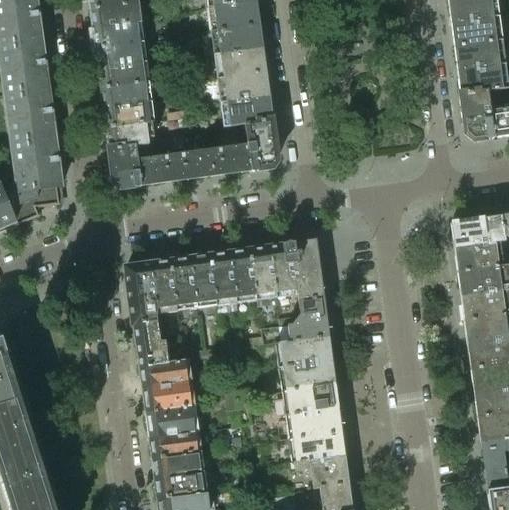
[(0,0),(0,38),(4,37),(6,46),(43,42),(37,0),(0,0)]
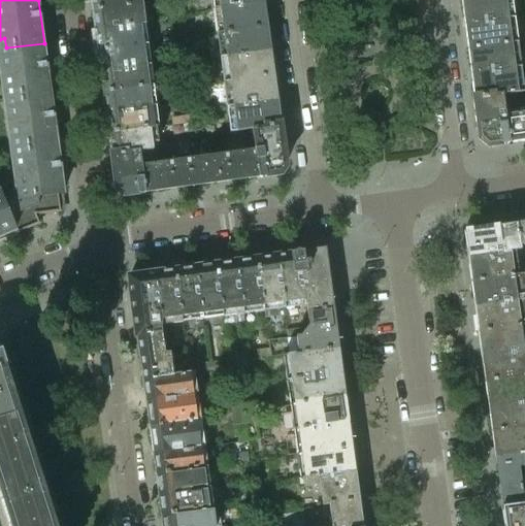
[(93,0),(95,8),(143,2),(143,0),(93,0)]
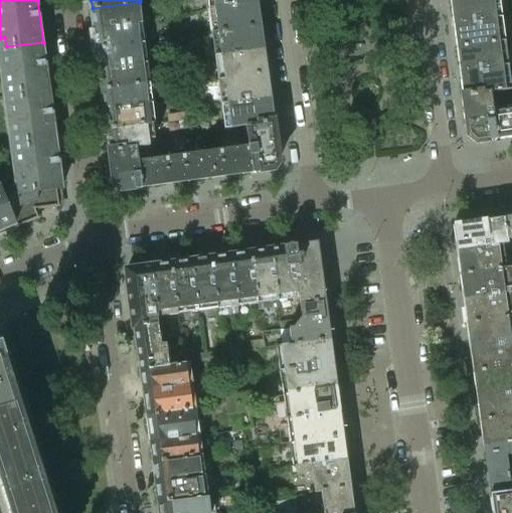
[(175,11),(173,0),(165,0),(168,18),(176,17),(175,11)]
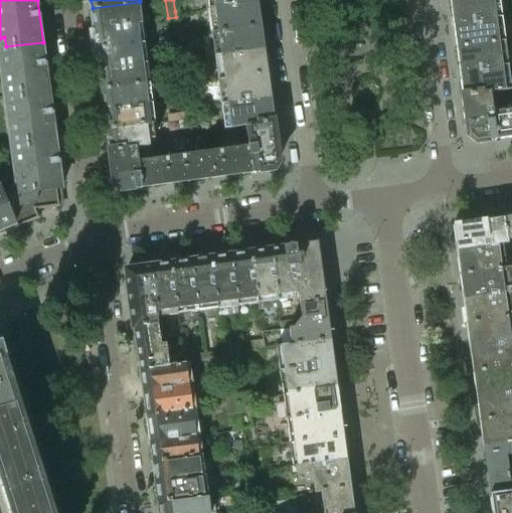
[(182,10),(180,0),(173,0),(175,11),(182,10)]
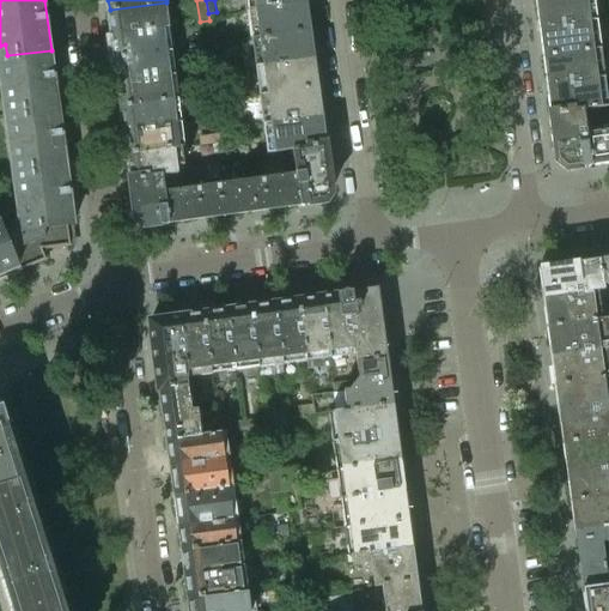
[(311,28),(306,0),(298,0),(249,7),(253,36),(311,28)]
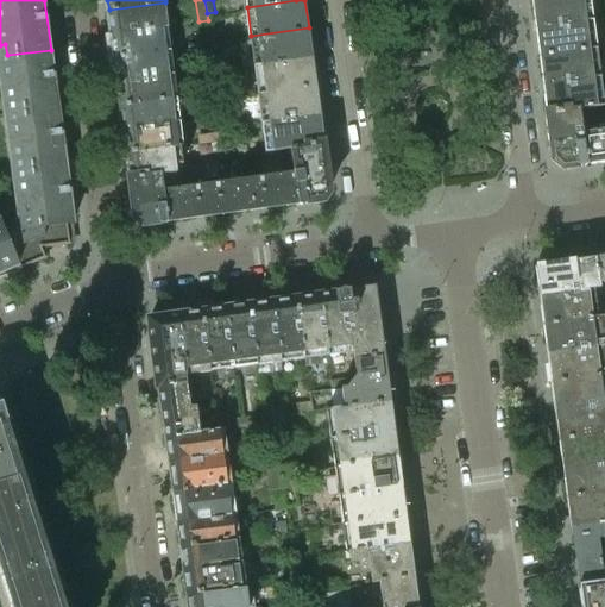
[(534,0),(537,26),(596,18),(592,0),(534,0)]
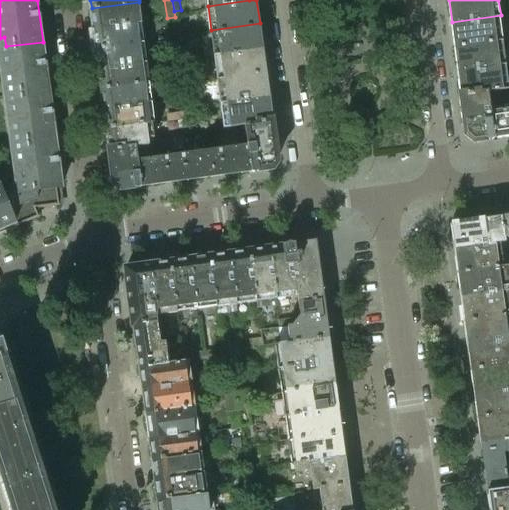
[(139,2),(92,8),(95,27),(142,21),(139,2)]
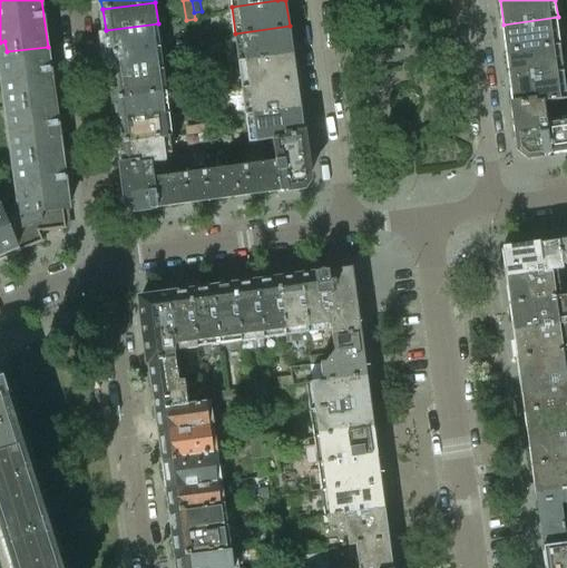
[(206,37),(202,11),(194,12),(195,19),(197,38),(206,37)]
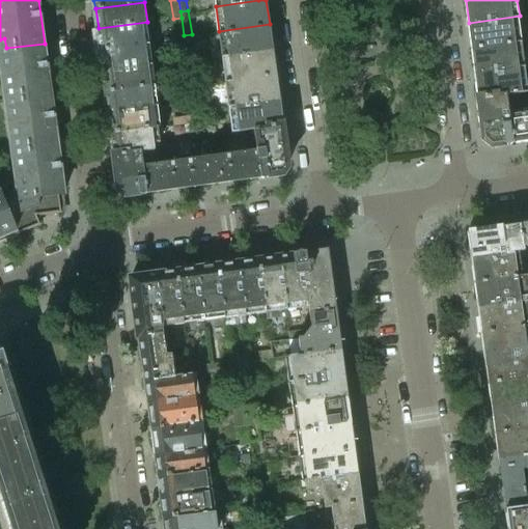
[(520,16),(469,23),(473,47),(523,39),(520,16)]
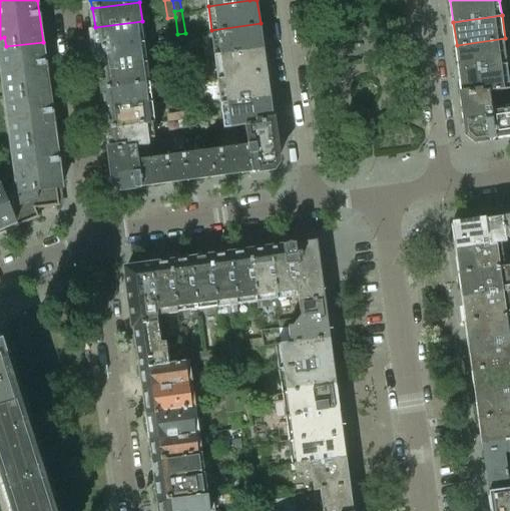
[(177,34),(175,17),(167,18),(169,37),(177,36),(177,34)]
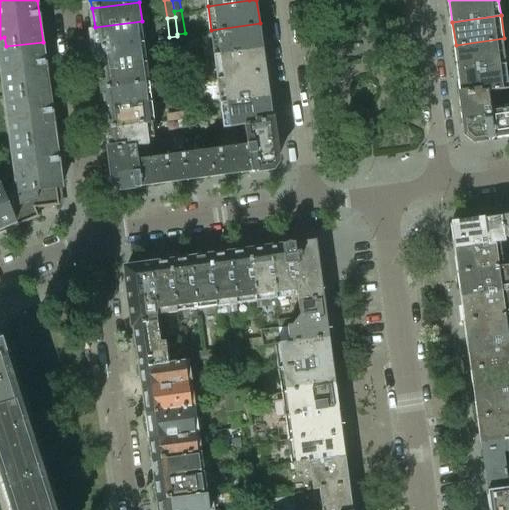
[(144,41),(142,21),(95,27),(97,47),(144,41)]
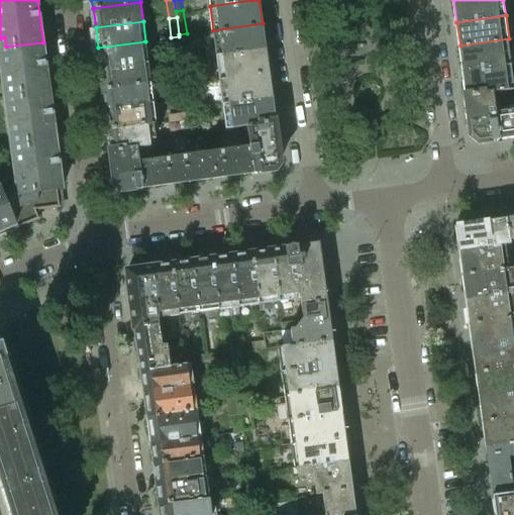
[(266,46),(263,23),(213,30),(216,54),(266,46)]
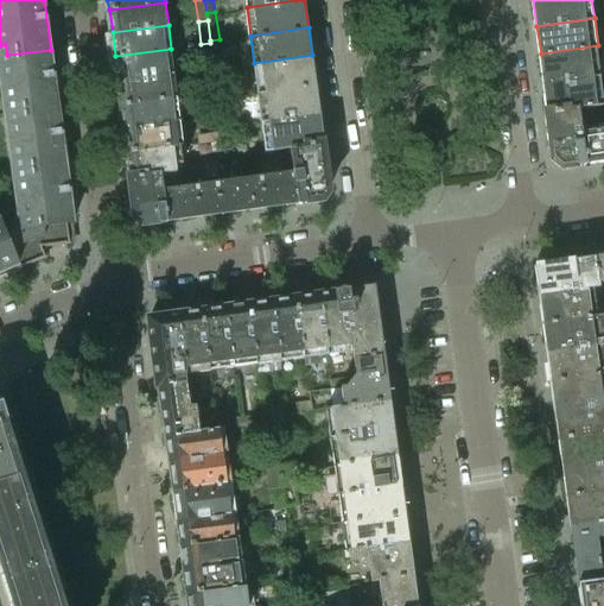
[(223,67),(220,39),(210,40),(210,43),(214,67),(214,68),(223,67)]
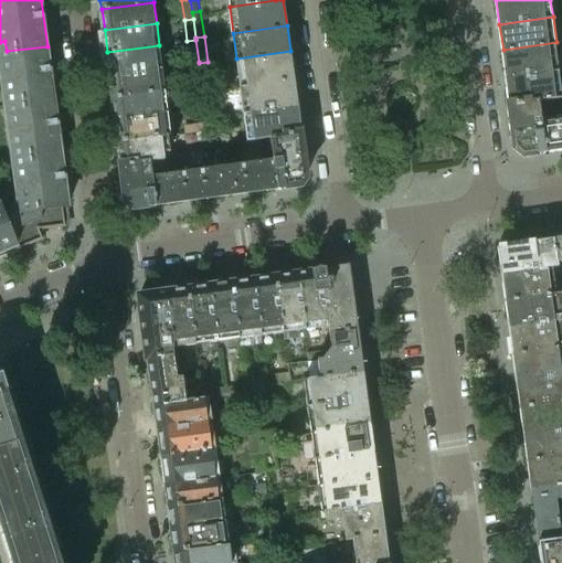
[(199,62),(195,40),(187,41),(190,63),(199,62)]
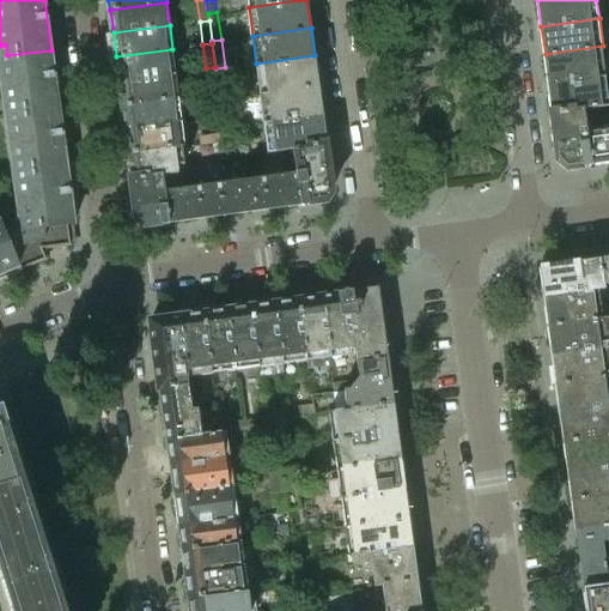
[(603,46),(546,54),(549,83),(608,74),(603,46)]
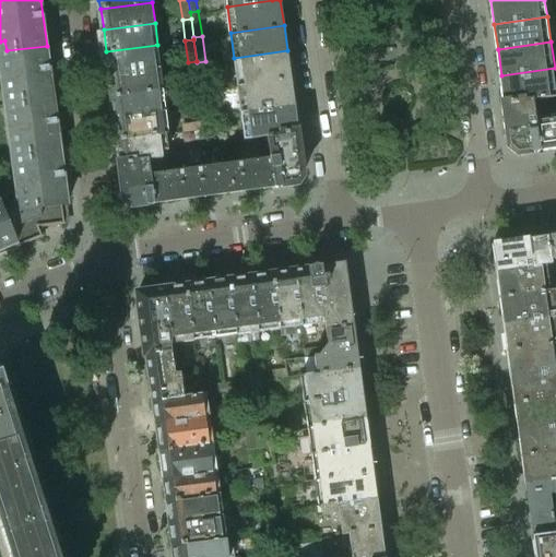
[(161,66),(157,45),(106,51),(109,73),(161,66)]
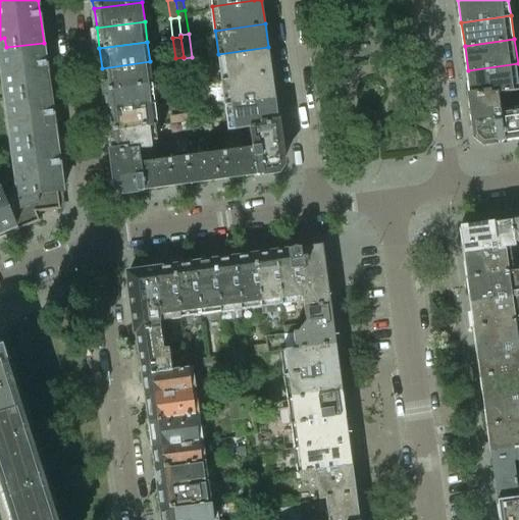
[(51,93),(44,43),(6,47),(7,55),(2,56),(6,88),(12,88),(13,97),(51,93)]
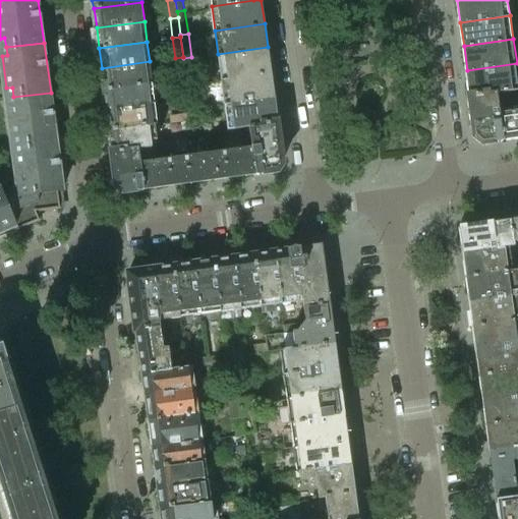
[(268,47),(218,54),(221,78),(271,71),(268,47)]
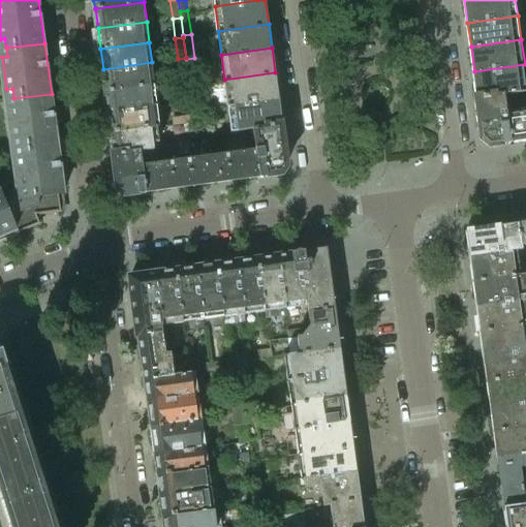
[(189,79),(186,59),(186,58),(178,59),(181,80),(189,79)]
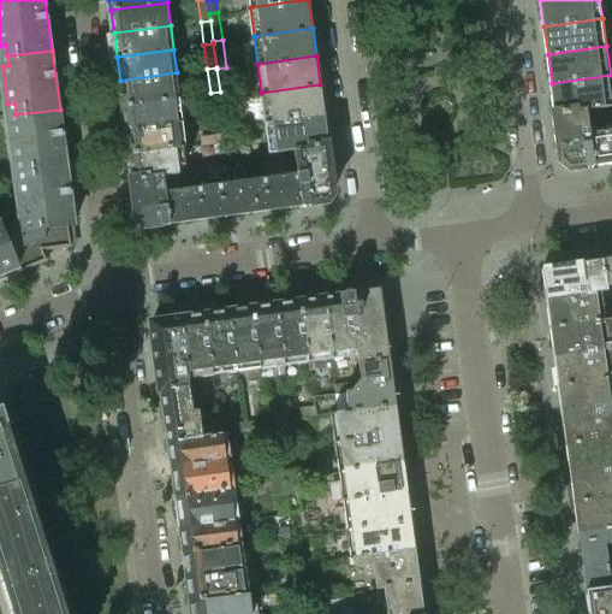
[(230,96),(226,68),(217,69),(220,92),(220,98),(230,96)]
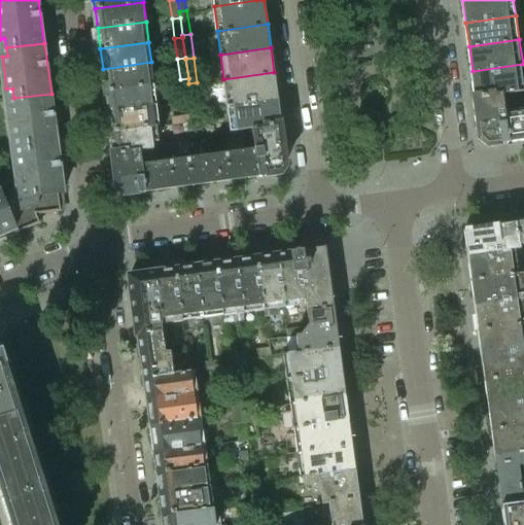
[(151,62),(103,69),(106,90),(154,82),(151,62)]
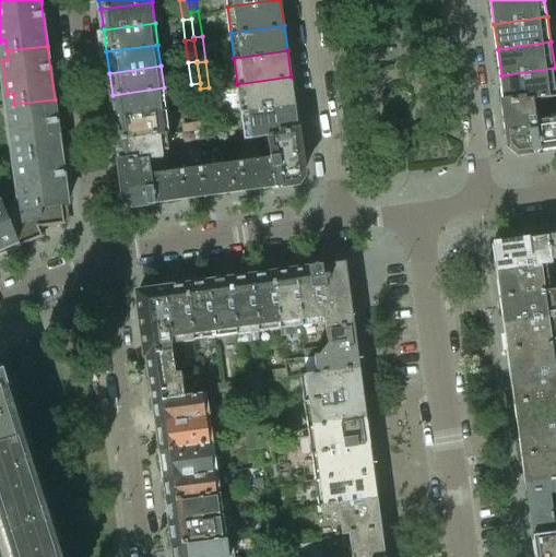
[(555,68),(501,75),(505,101),(535,96),(555,94),(555,68)]
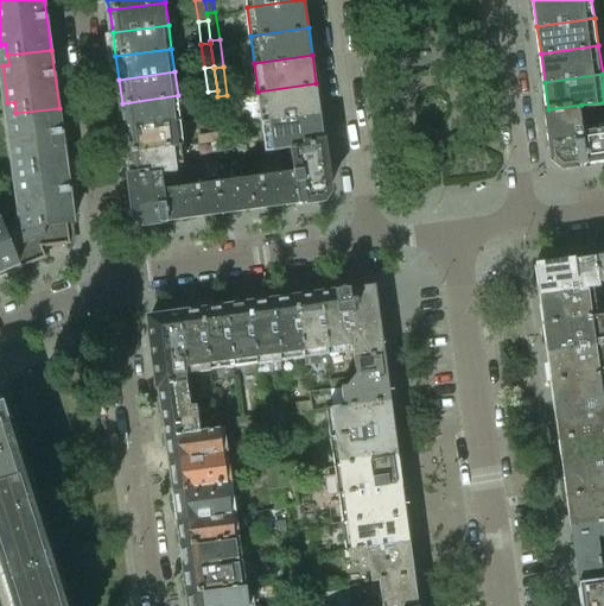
[(319,112),(316,83),(258,92),(261,120),(319,112)]
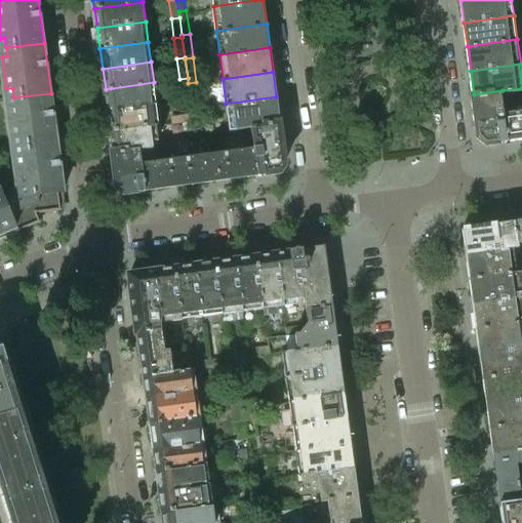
[(188,83),(188,78),(179,79),(181,90),(189,89),(188,83)]
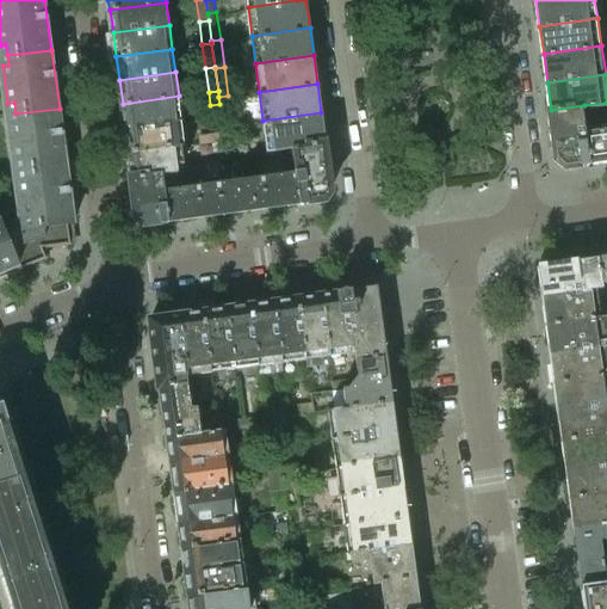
[(179,96),(123,104),(125,127),(183,120),(179,96)]
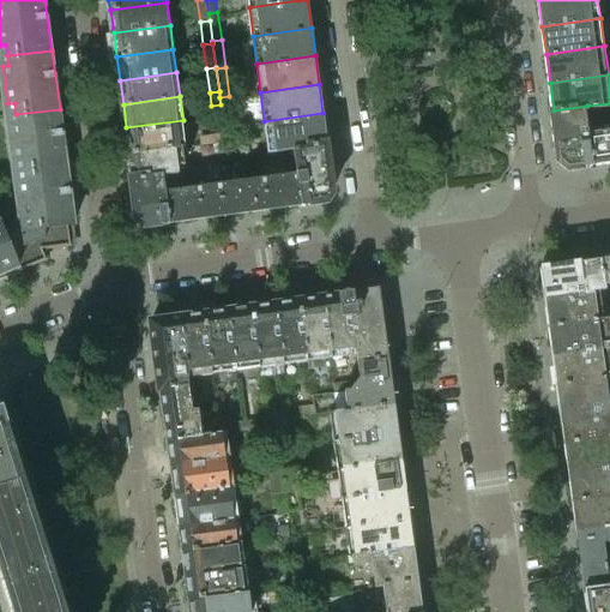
[(234,125),(229,96),(219,97),(221,105),(224,126),(234,125)]
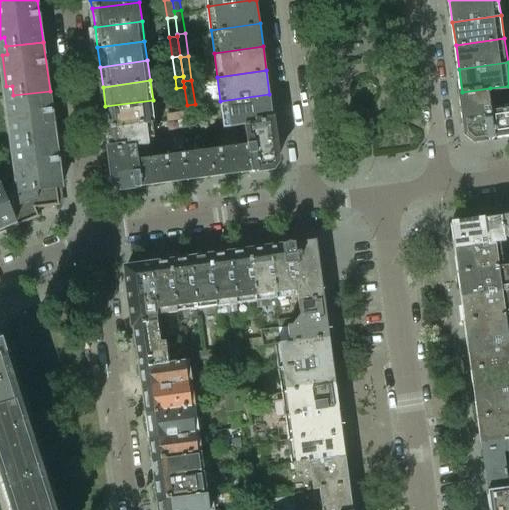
[(490,88),(462,92),(463,97),(461,99),(461,105),(464,107),(468,135),(469,135),(474,138),(474,139),(493,137),(490,109),(493,109),(490,88)]
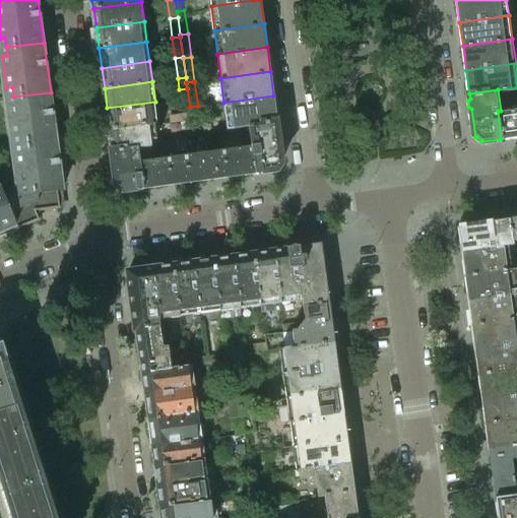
[(51,92),(13,96),(14,104),(8,105),(8,106),(13,137),(19,136),(20,145),(57,140),(51,92)]
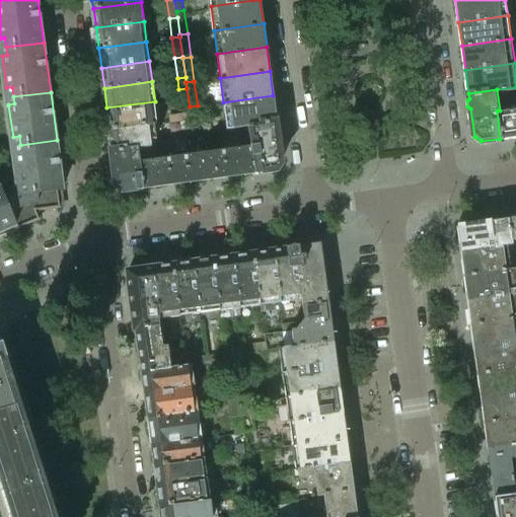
[(276,120),(273,95),(223,102),(227,127),(248,124),(276,120)]
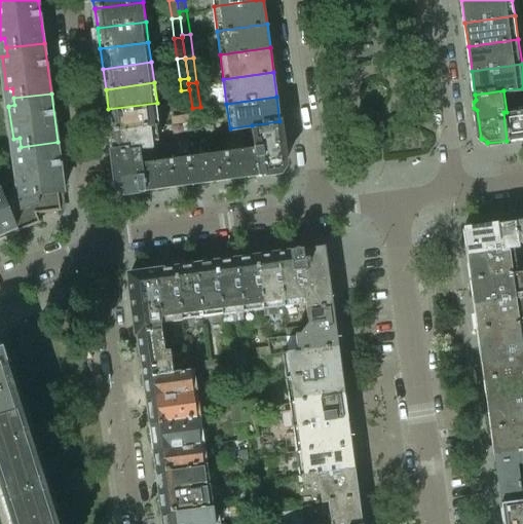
[(157,103),(108,109),(111,131),(157,124),(159,123),(157,103)]
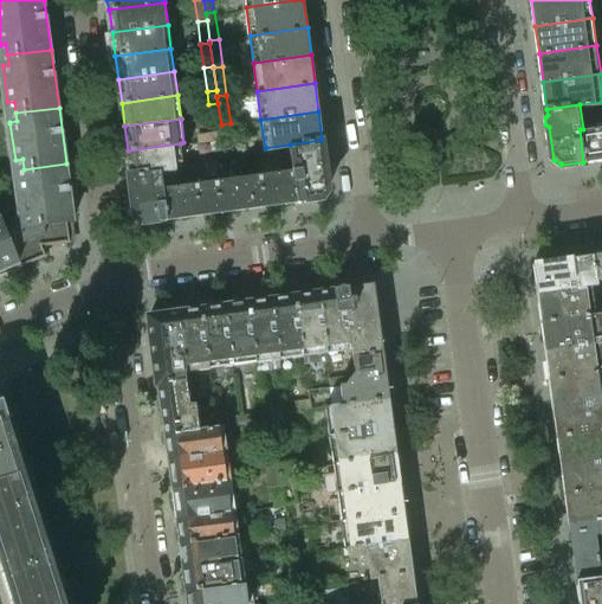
[(234,151),(231,123),(221,124),(222,132),(222,139),(225,152),(234,151)]
